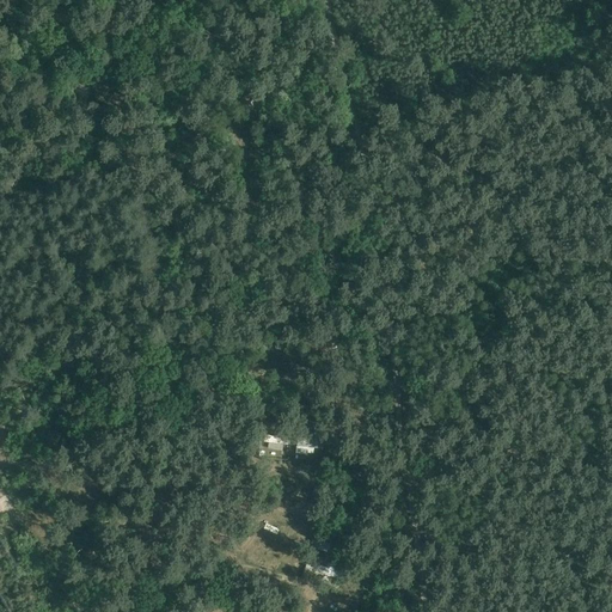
[(86,80),(77,81),(79,97),(89,96),(86,80)]
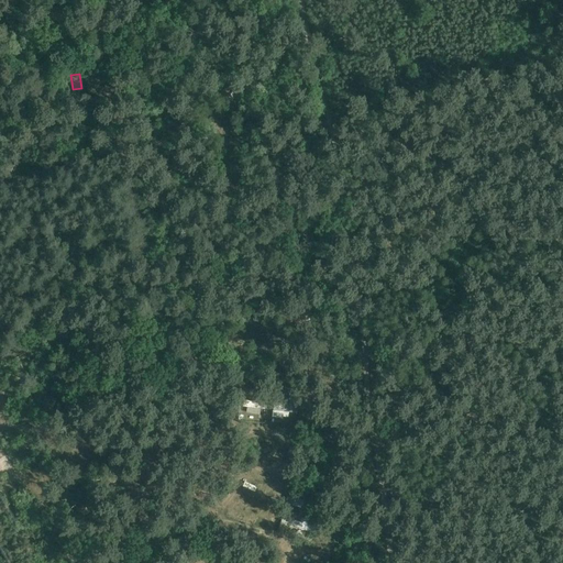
[(170,112),(181,117),(185,107),(175,102),(170,112)]
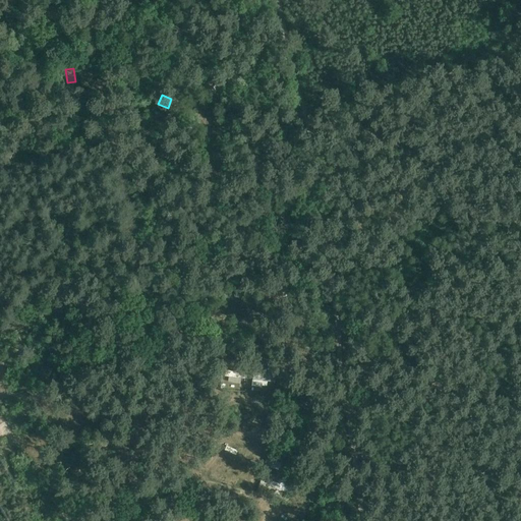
[(287,286),(278,288),(279,299),(289,297),(287,286)]
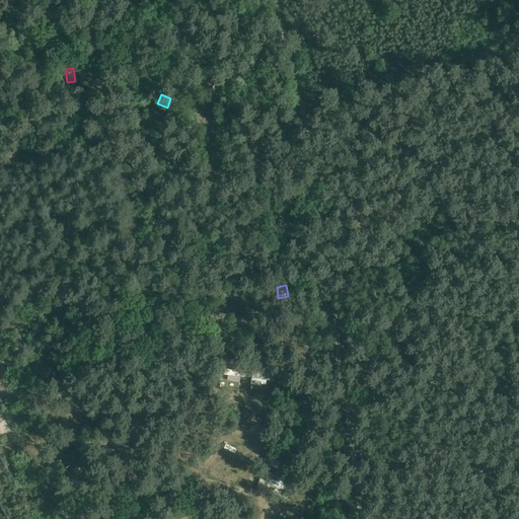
[(242,288),(233,288),(233,297),(242,297),(242,288)]
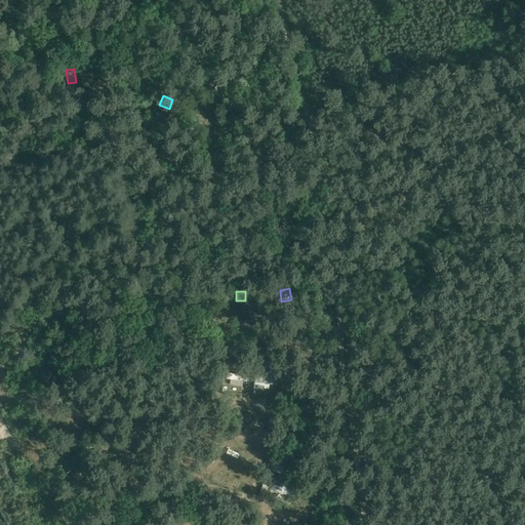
[(243,374),(227,373),(227,378),(232,379),(232,385),(242,386),(242,381),(248,381),(249,377),(243,376),(243,374)]
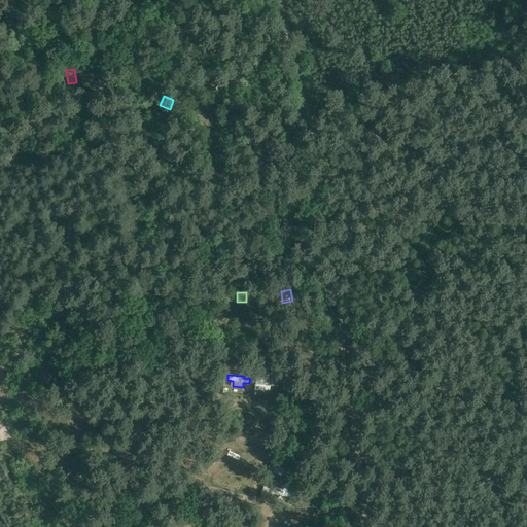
[(271,380),(254,379),(254,391),(271,391),(271,380)]
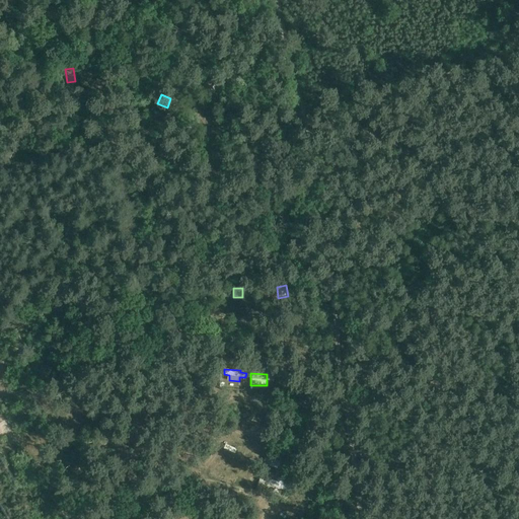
[(267,458),(265,458),(263,464),(278,469),(281,458),(275,456),(275,455),(268,453),(267,458)]
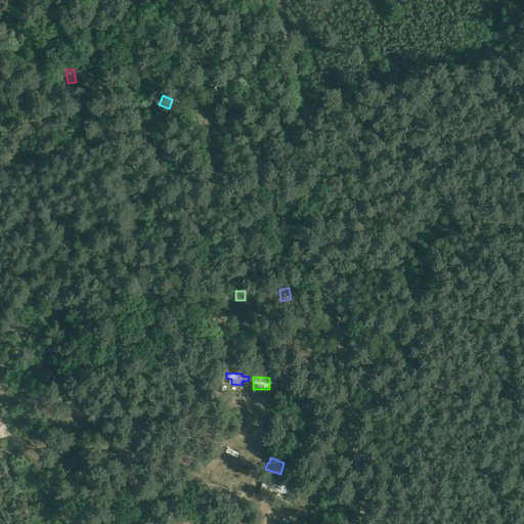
[(280,483),(268,480),(266,485),(278,488),(280,483)]
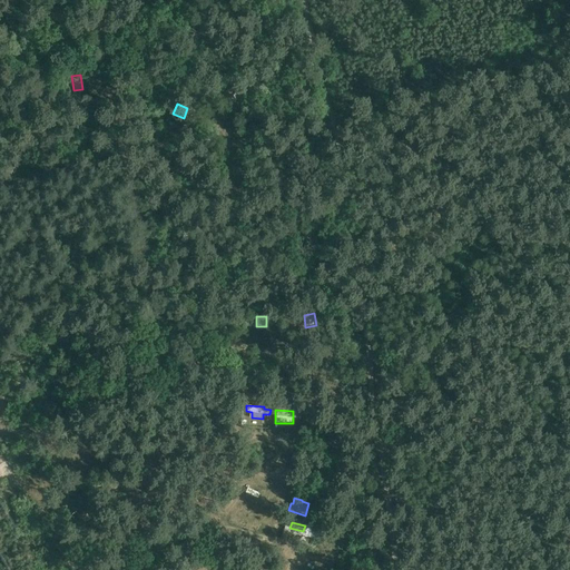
[(311,541),(314,534),(304,530),(301,537),(311,541)]
